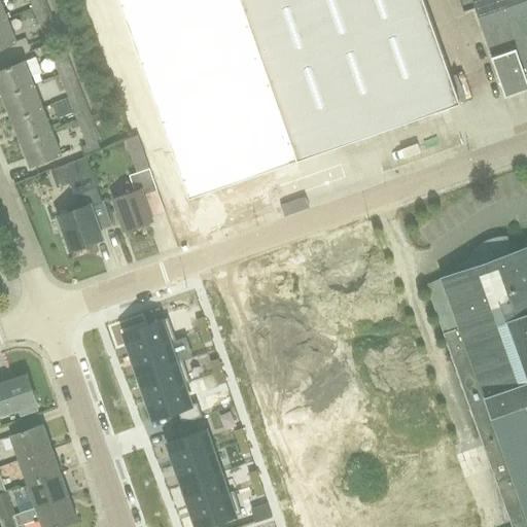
[(43,0),(30,0),(33,8),(45,4),(43,0)]
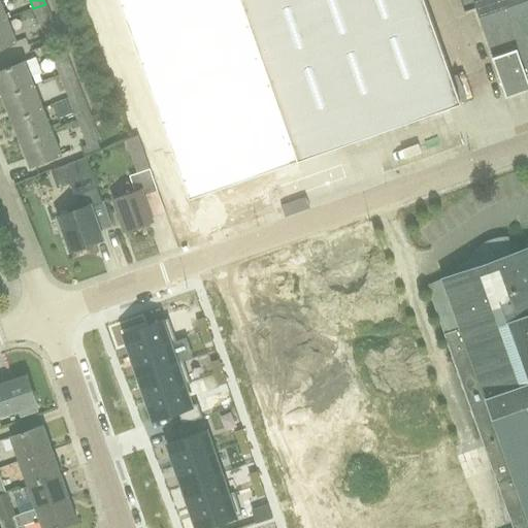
[(118,0),(189,199),(298,160),(460,103),(424,0),(118,0)]
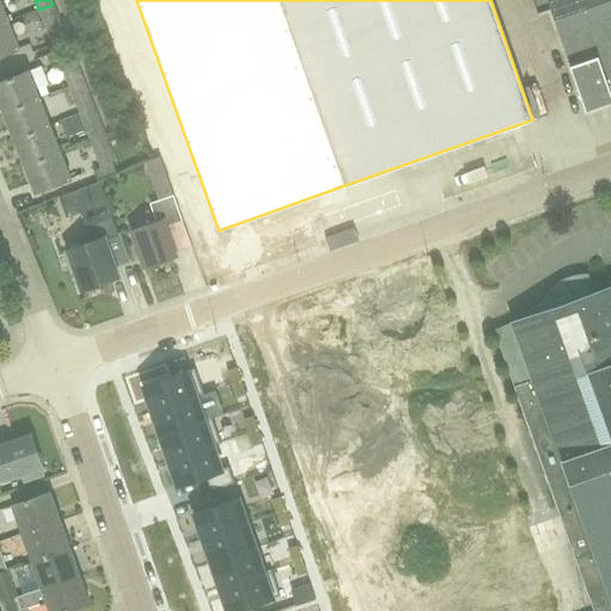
[(610,0),(548,0),(576,74),(574,74),(587,111),(610,100),(610,94),(610,91),(610,90),(610,0)]
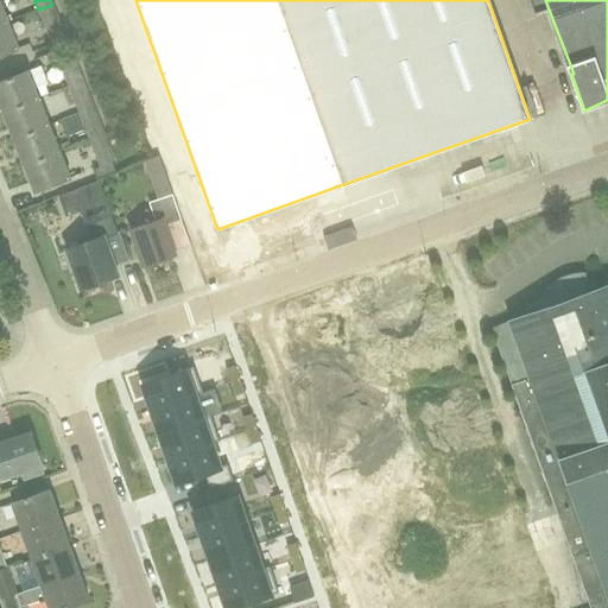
[(52,5),(38,10),(31,13),(33,20),(42,18),(49,37),(63,31),(52,5)]
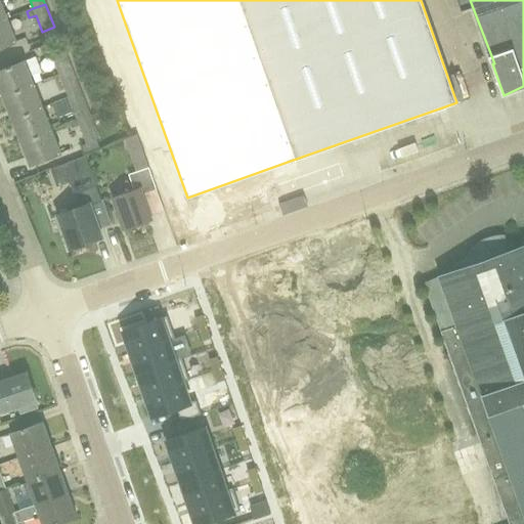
[(7,18),(0,20),(0,48),(16,42),(7,18)]
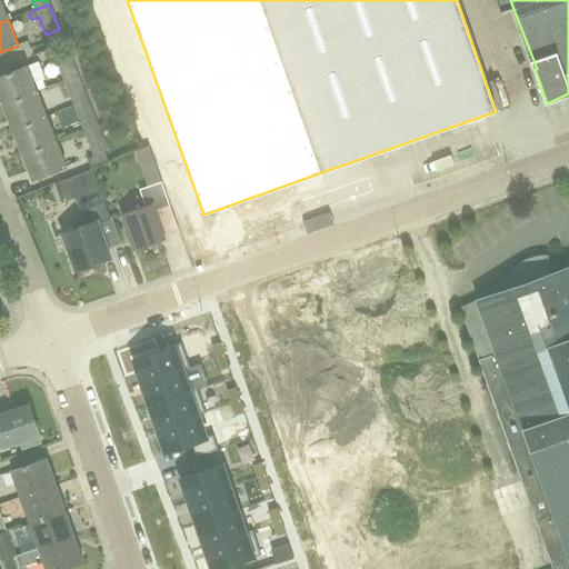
[(63,80),(79,75),(69,50),(53,56),(63,80)]
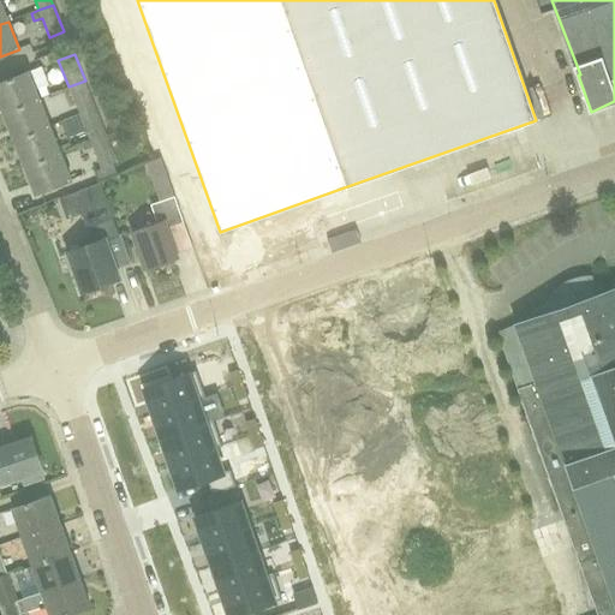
[(0,106),(3,113),(39,99),(28,71),(0,82),(0,106)]
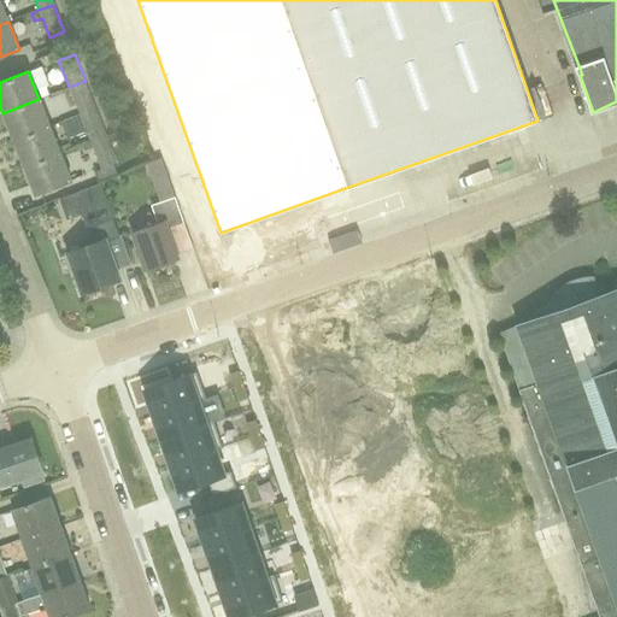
[(80,115),(95,107),(86,81),(69,87),(80,115)]
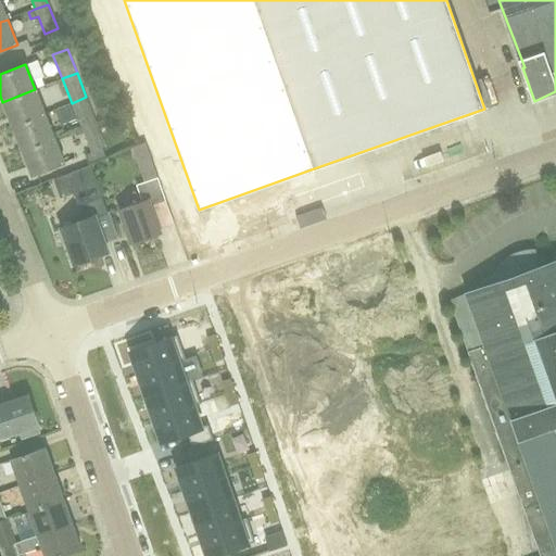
[(12,126),(45,114),(35,89),(2,102),(12,126)]
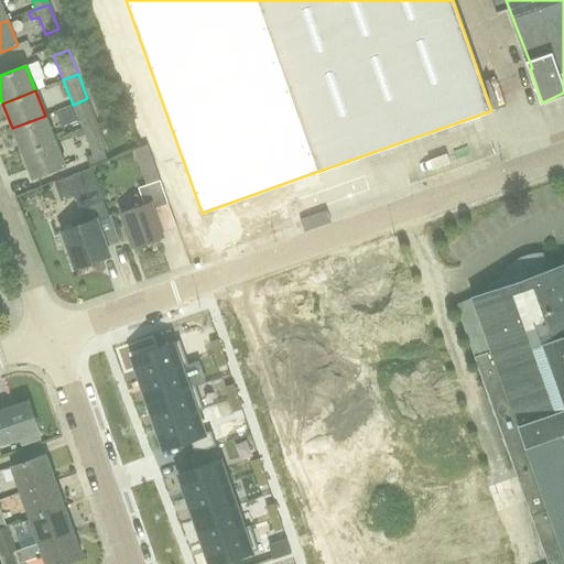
[(83,129),(97,122),(87,98),(73,105),(83,129)]
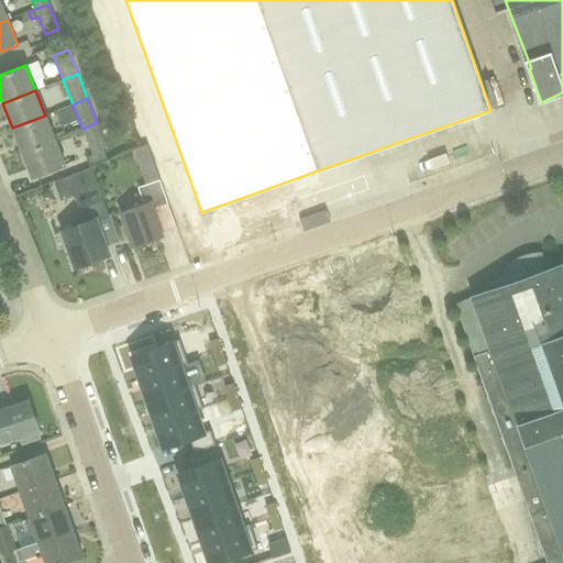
[(45,116),(12,128),(22,152),(55,139),(45,116)]
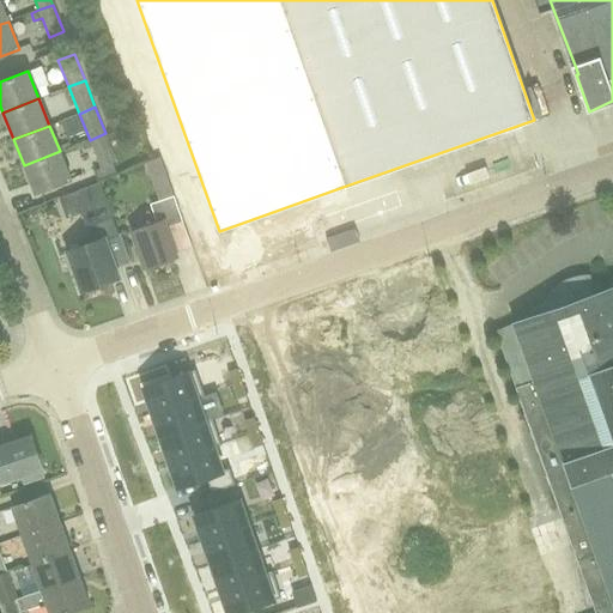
[(105,133),(90,140),(101,168),(95,171),(98,182),(117,174),(113,163),(117,162),(105,133)]
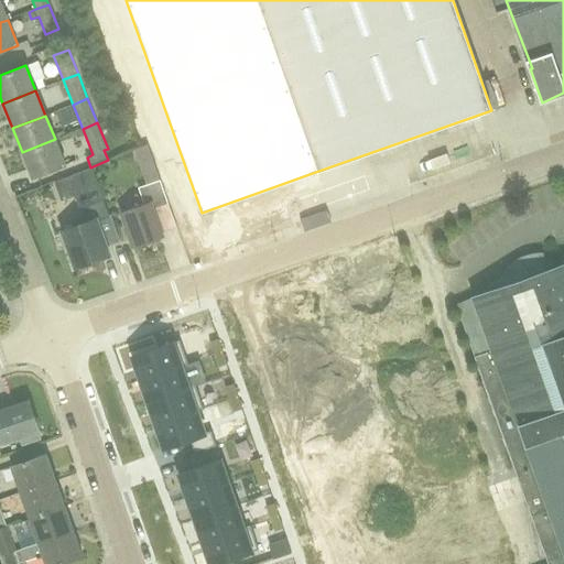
[(55,139),(22,152),(32,177),(65,164),(55,139)]
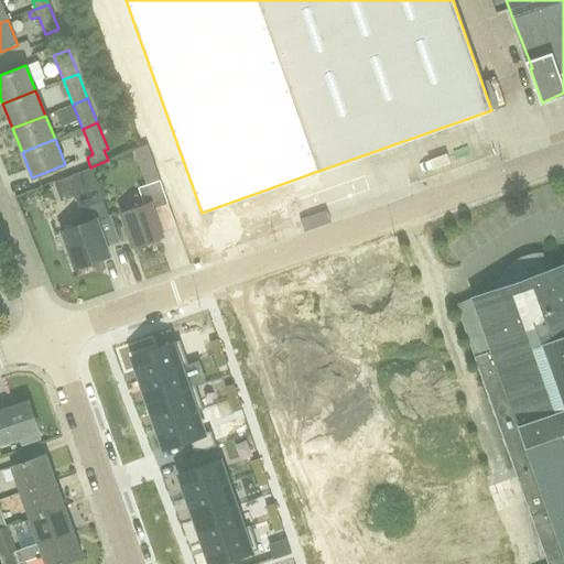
[(109,216),(95,173),(94,170),(54,183),(60,202),(76,195),(86,223),(64,230),(75,266),(109,255),(97,220),(109,216)]
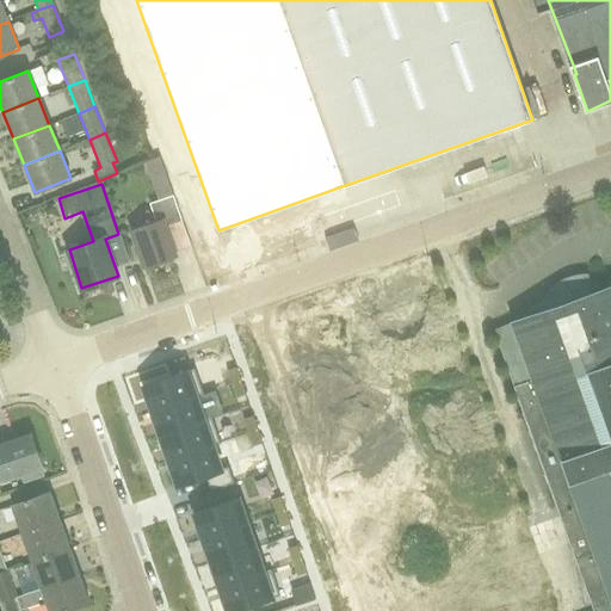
[(143,265),(161,259),(166,264),(174,260),(176,254),(165,226),(181,220),(173,195),(149,203),(156,222),(133,230),(143,265)]
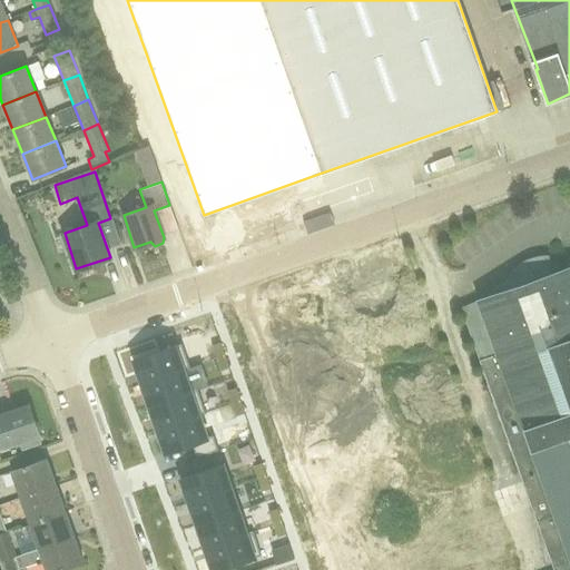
[(569,569),(569,272),(544,282),(463,312),(554,569),(569,569)]
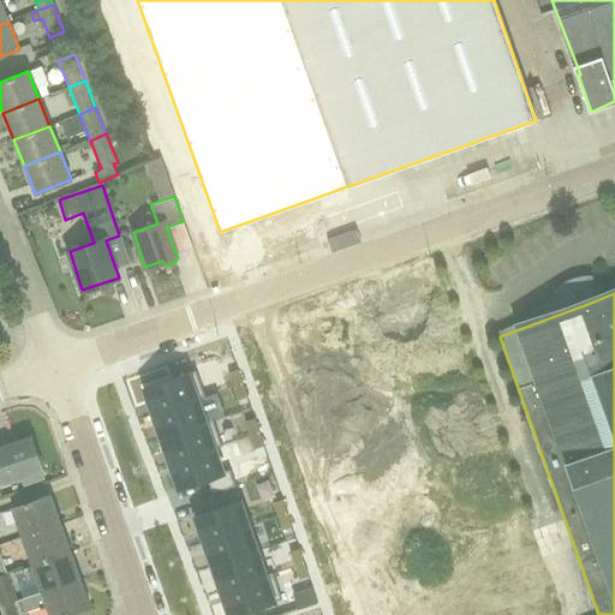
[(242,384),(238,370),(228,374),(233,387),(242,384)]
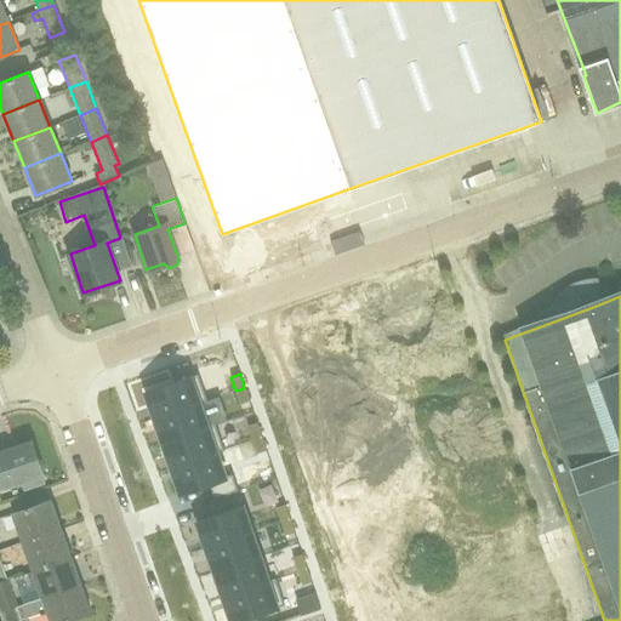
[(198,375),(146,393),(155,419),(208,400),(198,375)]
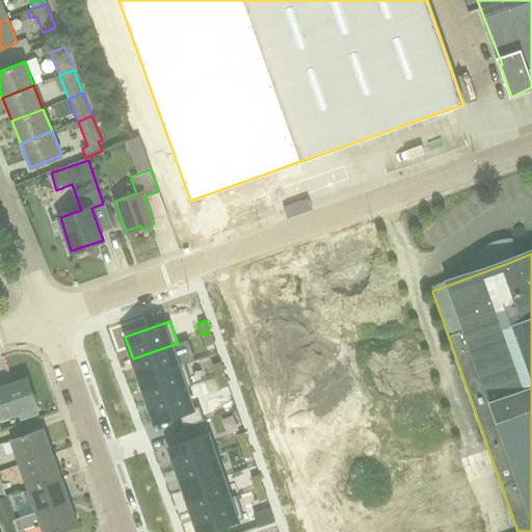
[(206,347),(213,344),(209,333),(202,335),(206,347)]
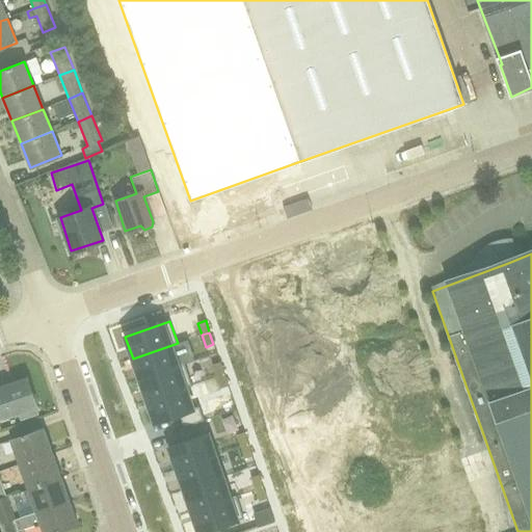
[(178,343),(133,358),(140,380),(185,365),(178,343)]
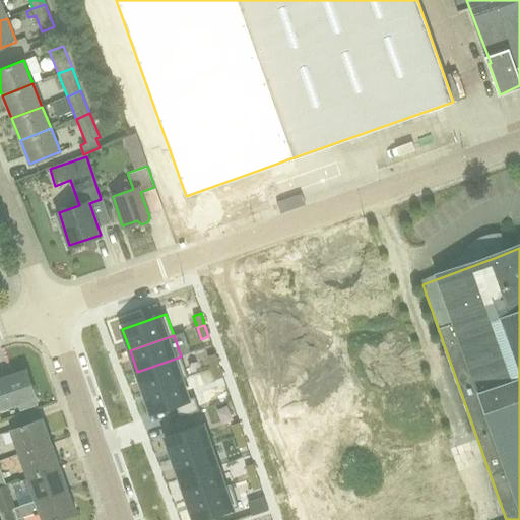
[(207,358),(211,369),(218,366),(215,354),(207,358)]
